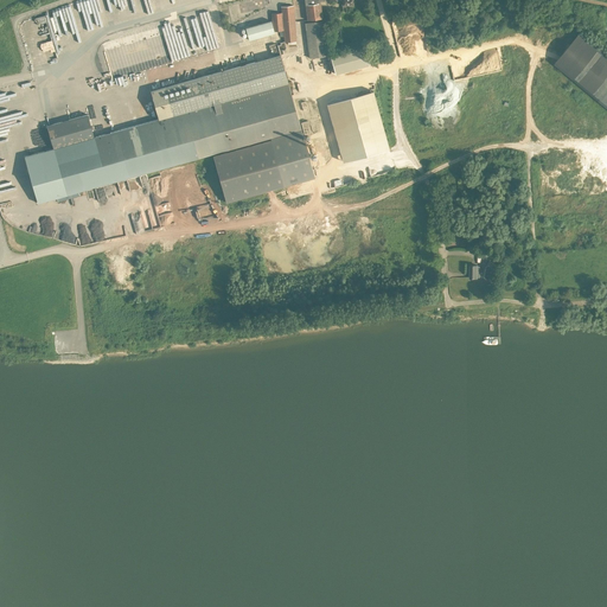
[(266,0),(249,0),(250,0),(238,2),(241,13),(268,7),(266,0)]
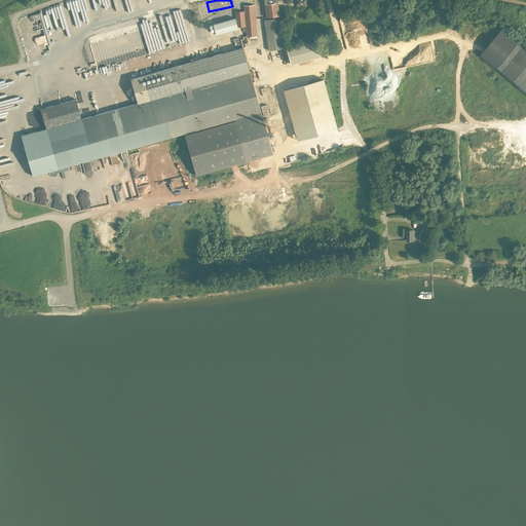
[(279,15),(277,2),(264,4),(266,17),(279,15)]
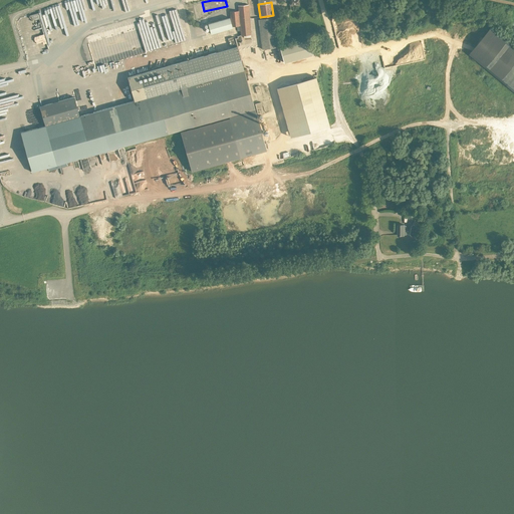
[(232,28),(240,27),(240,36),(250,35),(248,5),(238,6),(238,12),(231,13),(232,28)]
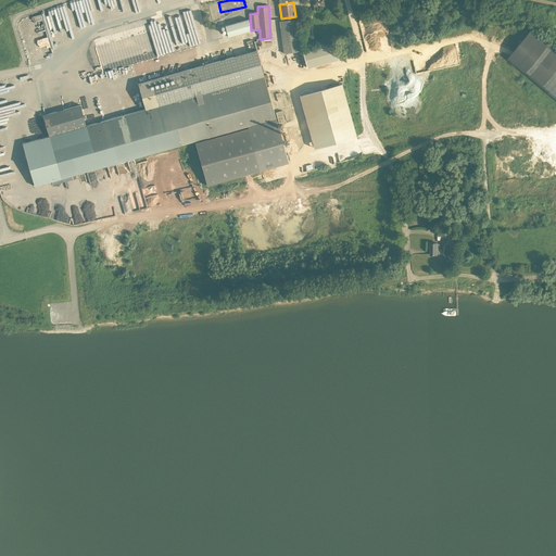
[(92,73),(203,45),(194,14),(181,17),(179,9),(97,30),(99,38),(85,41),(92,73)]
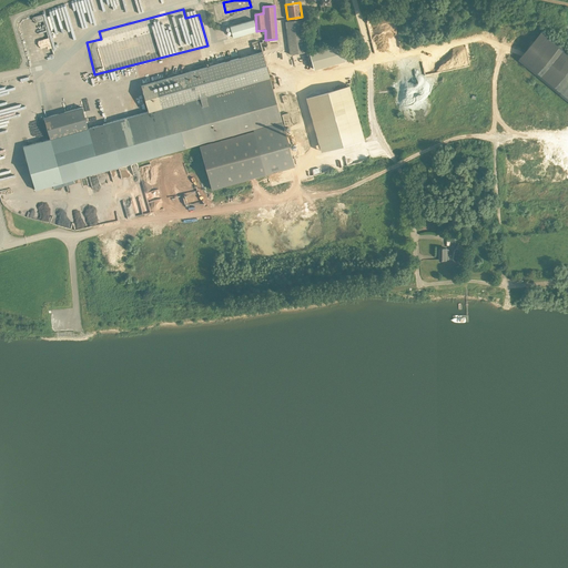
[(41,14),(29,19),(32,28),(44,23),(41,14)]
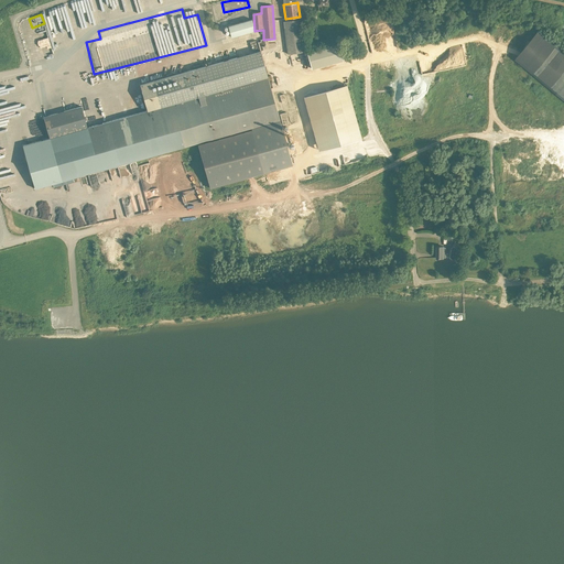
[(301,19),(283,21),(288,54),(305,52),(301,19)]
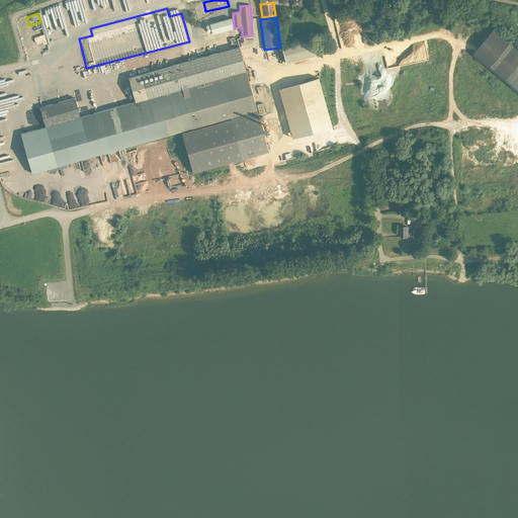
[(231,18),(209,24),(212,35),(234,29),(234,28),(231,18)]
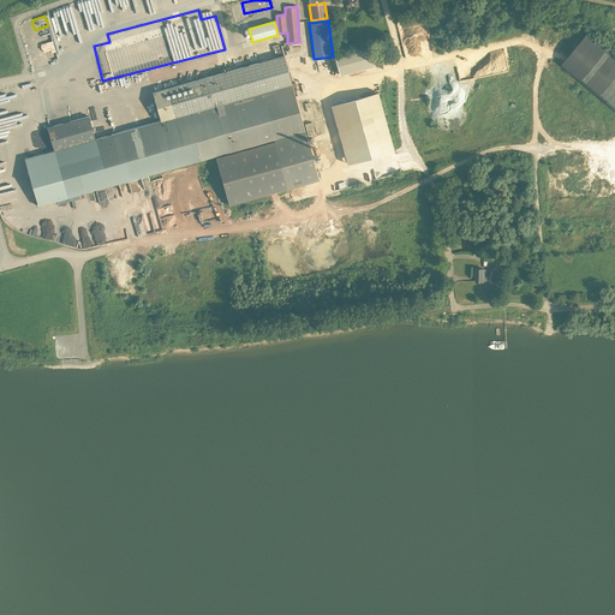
[(614,57),(585,33),(561,63),(584,82),(597,78),(602,82),(604,81),(607,83),(609,91),(608,93),(611,95),(608,96),(609,101),(614,105),(614,57)]
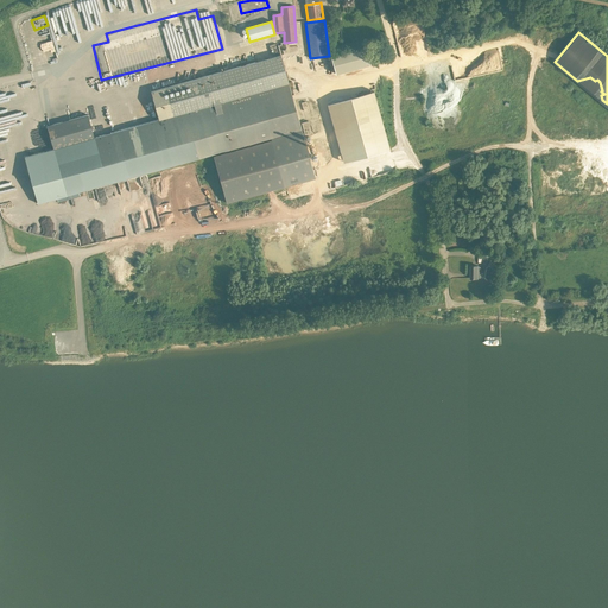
[(331,55),(336,74),(372,64),(367,46),(331,55)]
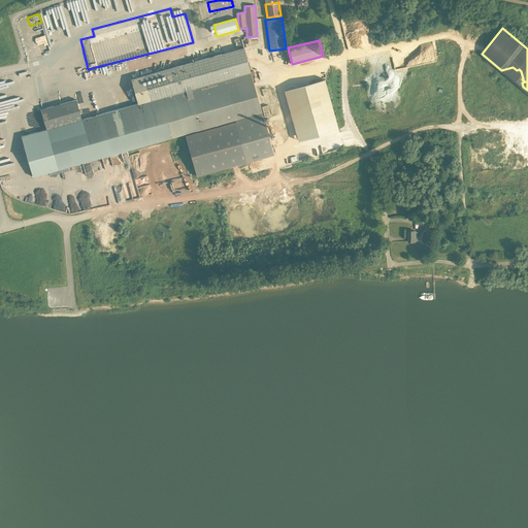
[(58,170),(159,141),(235,120),(235,122),(186,135),(197,176),(274,155),(243,47),(131,79),(138,103),(81,120),(76,99),(41,109),(58,170)]
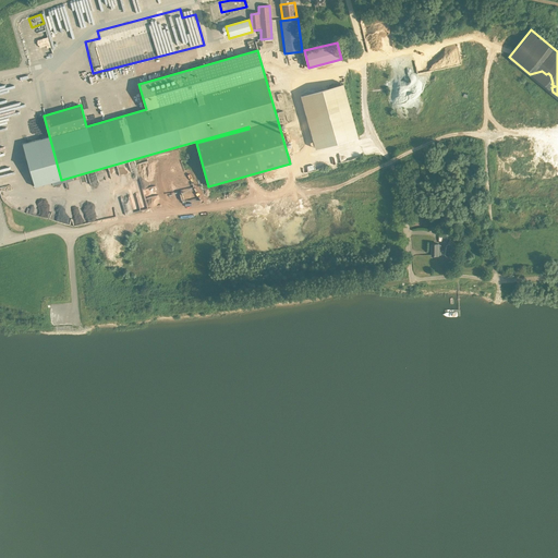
[(343,83),(301,95),(315,148),(359,136),(343,83)]
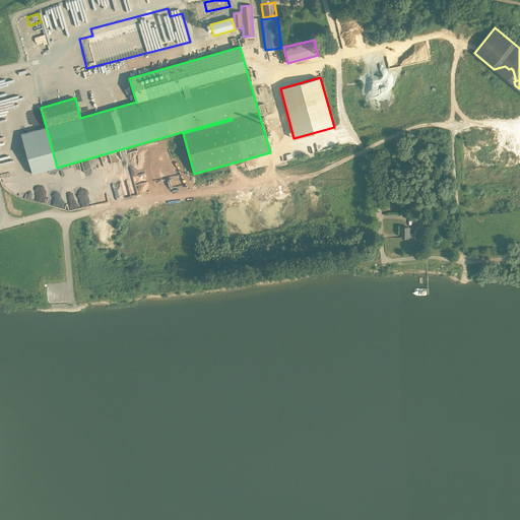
[(403,228),(402,238),(410,238),(411,230),(408,230),(408,228),(403,228)]
